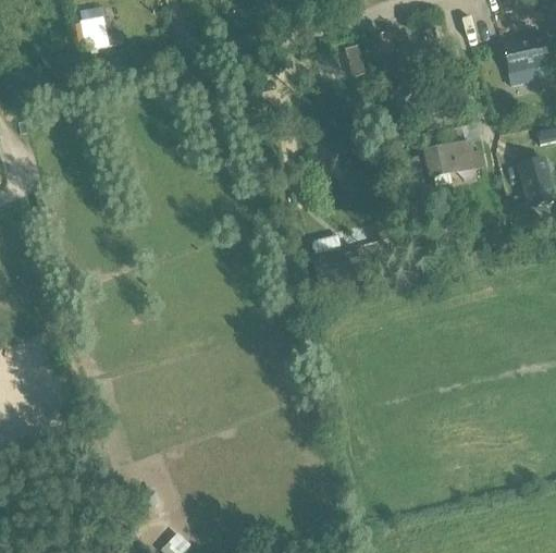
[(102,5),(77,11),(85,50),(124,41),(122,32),(112,34),(108,15),(104,16),(102,5)]
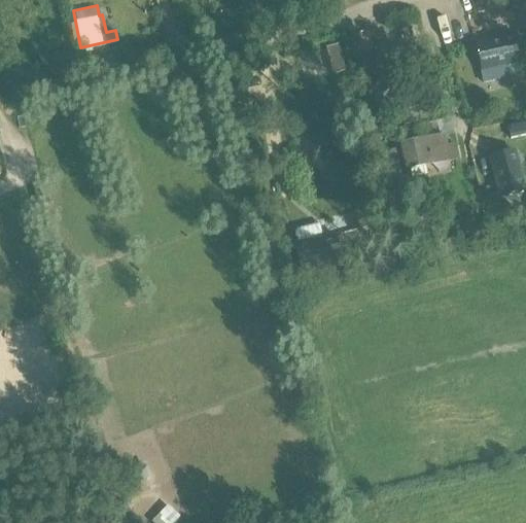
[(517,32),(476,41),(481,66),(479,67),(482,81),(510,74),(510,78),(525,75),(525,70),(517,32)]
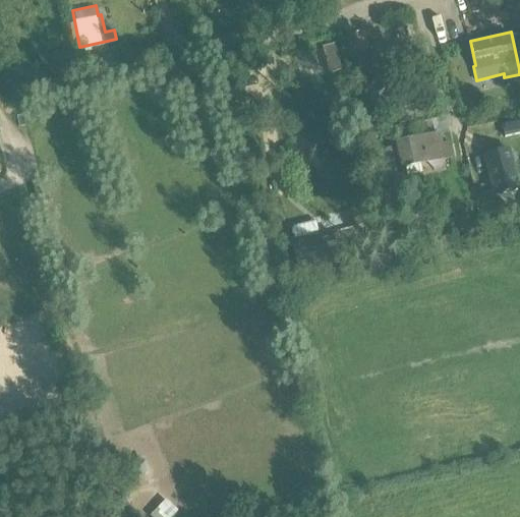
[(336,40),(323,44),(330,70),(342,66),(336,40)]
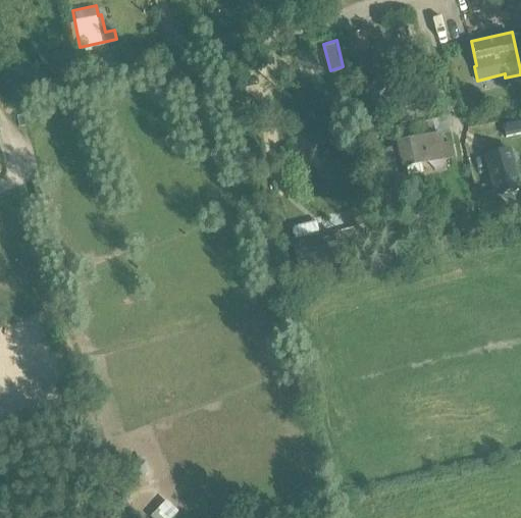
[(382,48),(357,56),(369,95),(395,88),(382,48)]
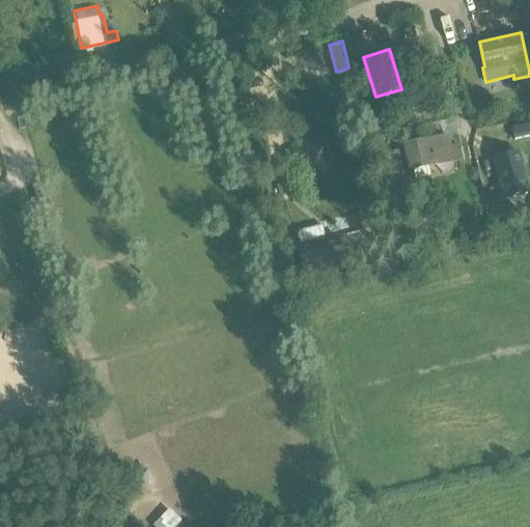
[(471,128),(478,154),(493,150),(493,151),(505,148),(497,113),(485,115),(487,123),(471,128)]
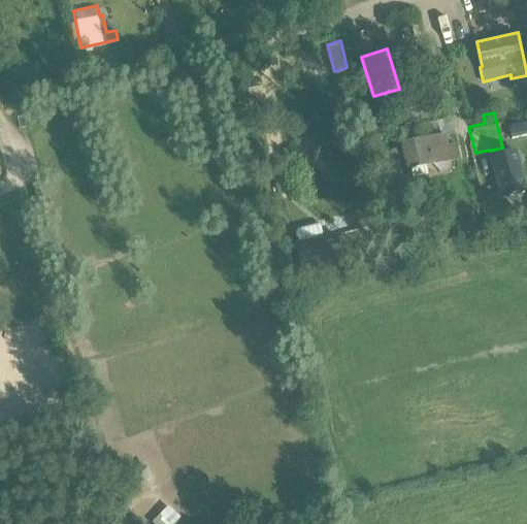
[(405,166),(406,169),(461,157),(459,141),(449,143),(448,132),(400,141),(401,145),(392,148),(397,168),(405,166)]
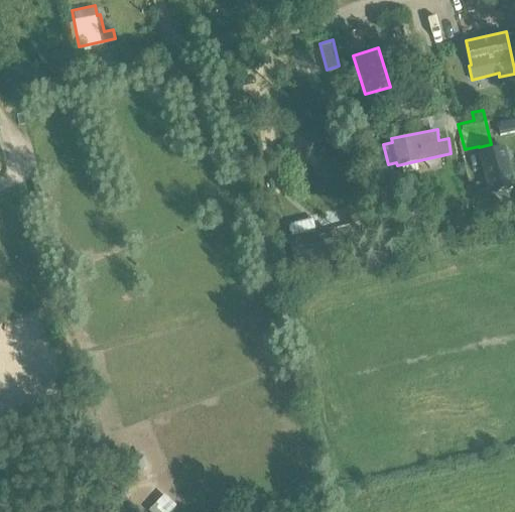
[(504,144),(478,151),(489,194),(514,186),(514,182),(504,144)]
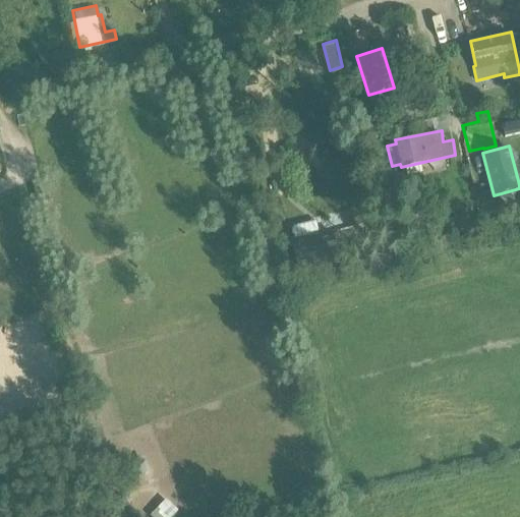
[(293,221),(296,235),(324,228),(320,215),(293,221)]
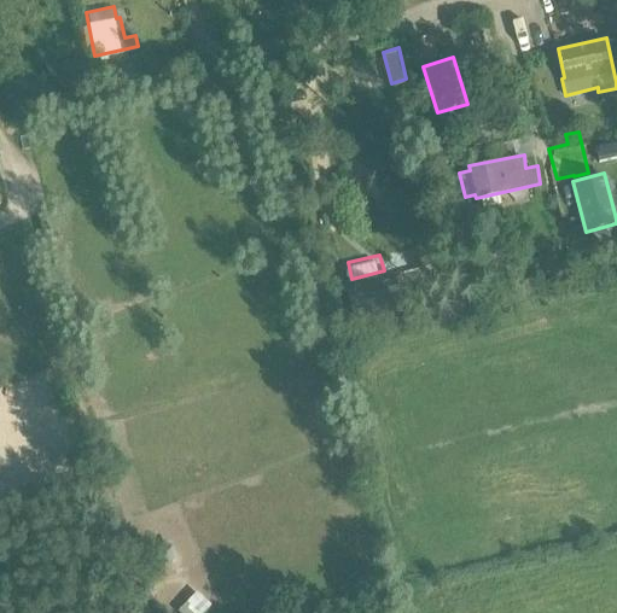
[(393,272),(344,284),(351,315),(401,304),(393,272)]
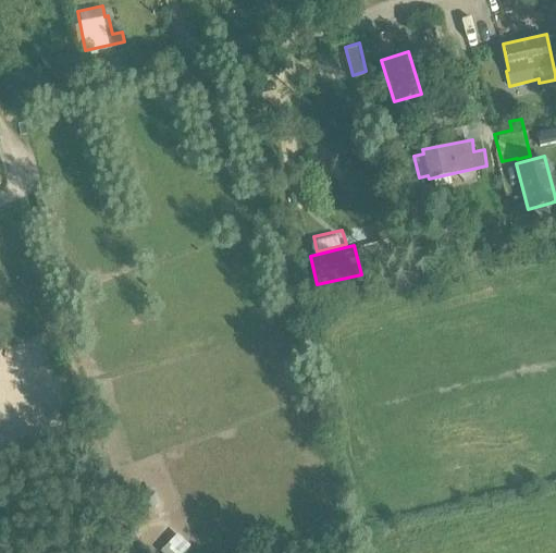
[(153,482),(140,488),(148,504),(161,499),(153,482)]
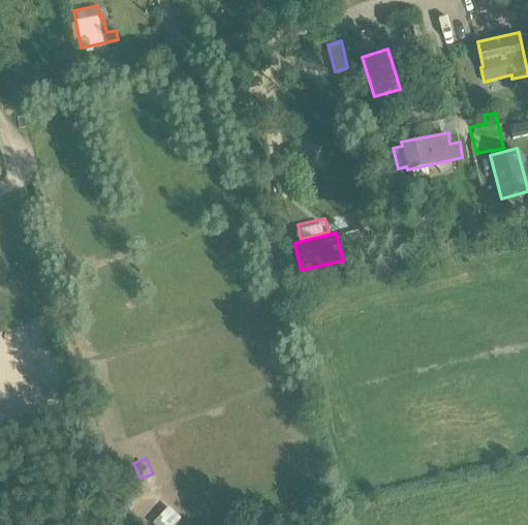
[(168,505),(153,521),(156,524),(172,524),(181,517),(168,505)]
